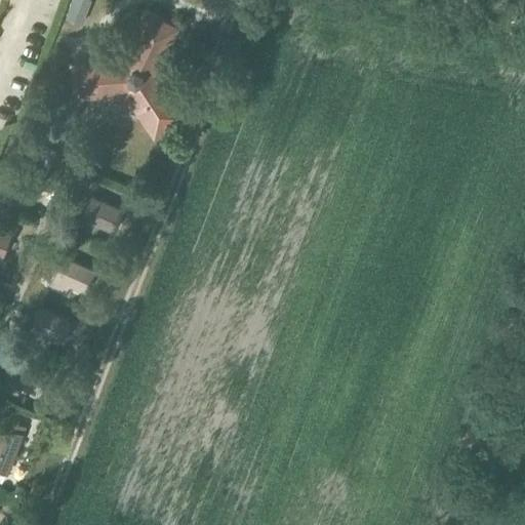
[(150,120),(152,119),(155,123),(160,124),(170,117),(171,112),(168,108),(171,106),(164,95),(165,92),(160,84),(156,83),(151,75),(153,74),(152,69),(150,68),(154,59),(158,58),(162,49),(161,46),(170,26),(148,14),(142,27),(138,26),(133,36),(130,44),(131,48),(127,56),(125,55),(121,58),(121,61),(112,62),(109,58),(99,59),(96,63),(87,63),(88,74),(85,74),(86,89),(123,86),(123,89),(127,91),(129,89),(150,120)]
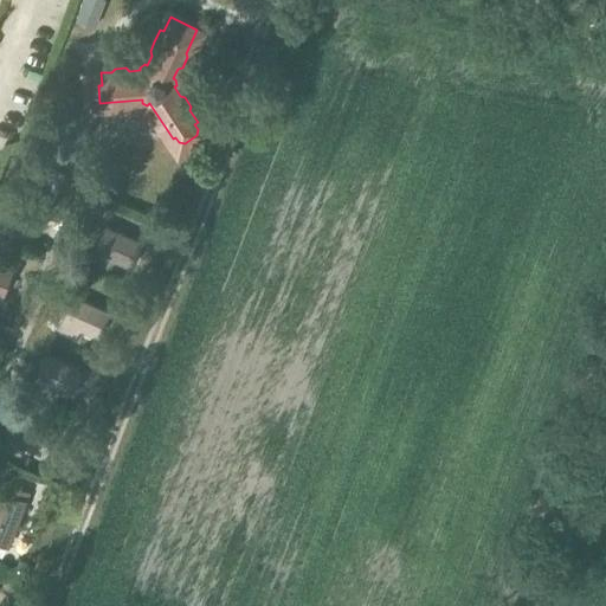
[(142,243),(105,226),(90,258),(105,265),(110,257),(121,262),(124,252),(135,257),(142,243)]
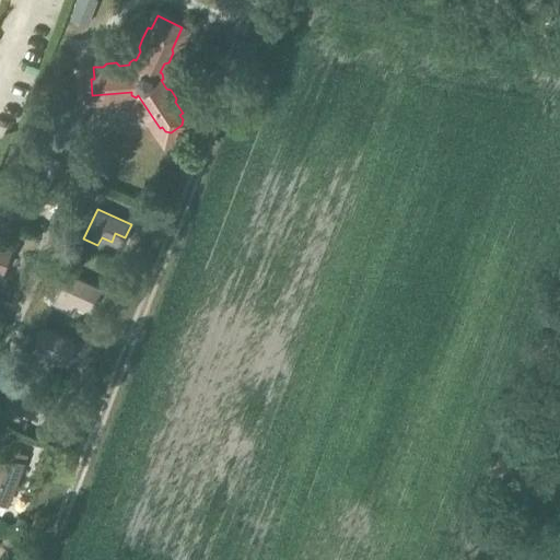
[(0,273),(3,275),(14,246),(0,241),(0,273)]
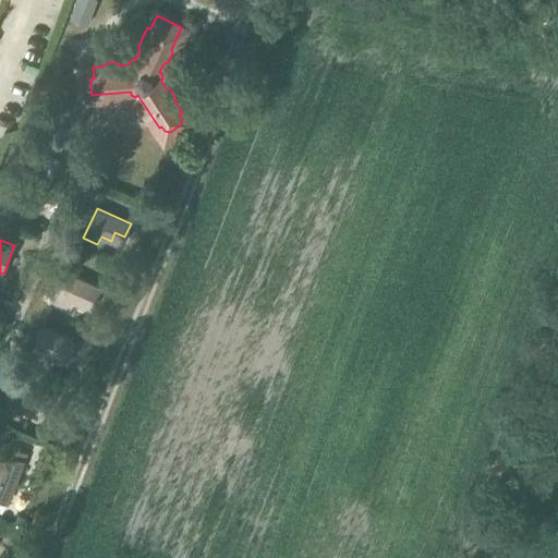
[(74,304),(94,313),(104,289),(68,273),(52,304),(71,313),(74,304)]
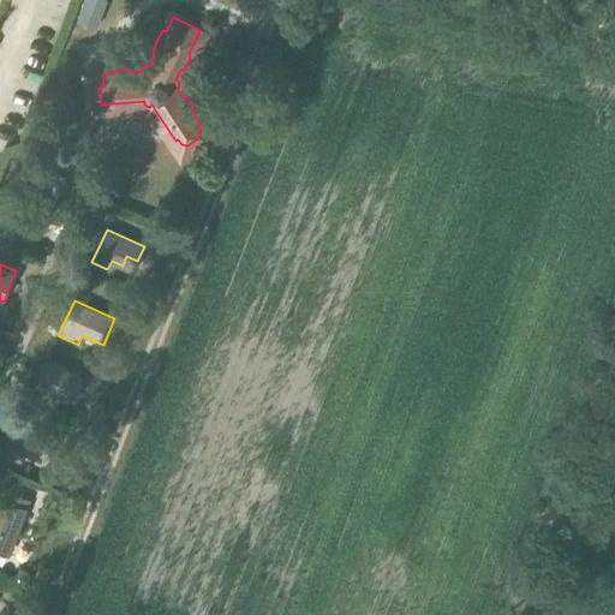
[(60,399),(76,406),(88,378),(47,360),(36,384),(61,395),(60,399)]
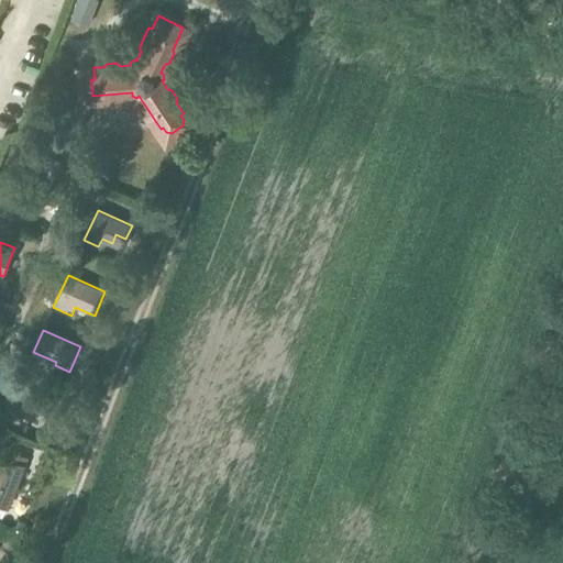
[(7,409),(44,424),(54,400),(18,384),(7,409)]
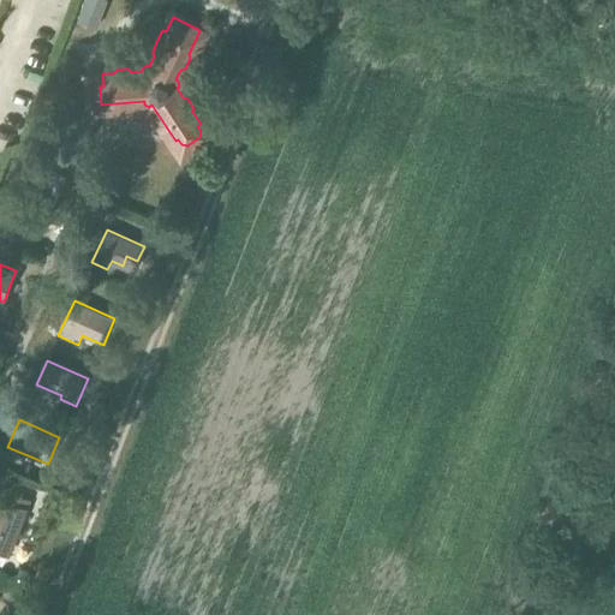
[(0,553),(9,556),(29,503),(1,493),(0,496),(0,553)]
